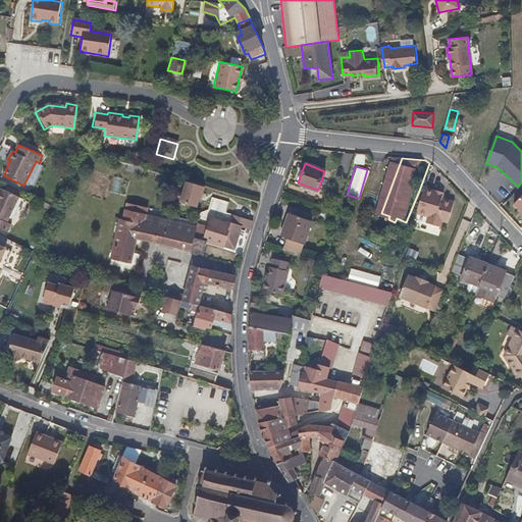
[(119,193),(121,177),(113,176),(111,192),(119,193)]
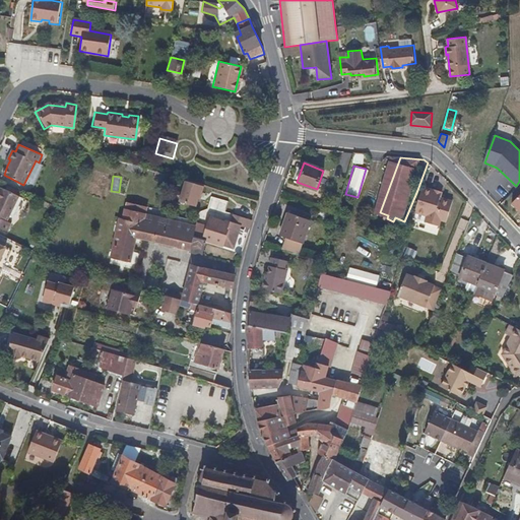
[(203,186),(186,181),(180,202),(197,207),(203,186)]
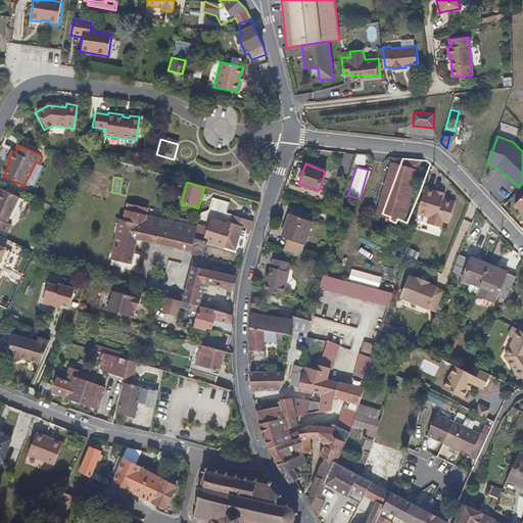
[(0,229),(8,234),(11,227),(7,223),(19,198),(3,190),(2,191),(0,190),(0,229)]
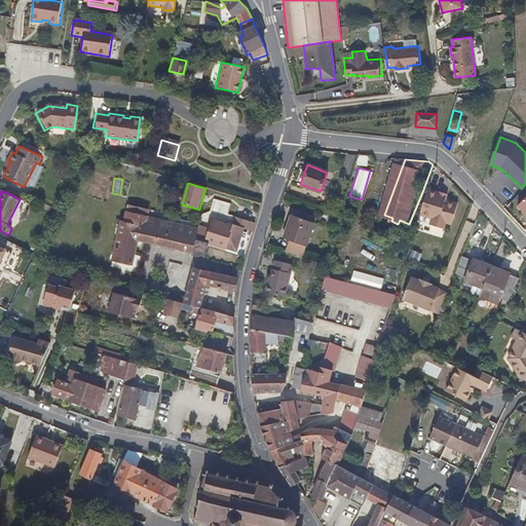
[(445,197),(433,192),(422,218),(435,223),(433,229),(446,235),(449,228),(454,230),(462,211),(449,204),(448,208),(443,204),(445,197)]
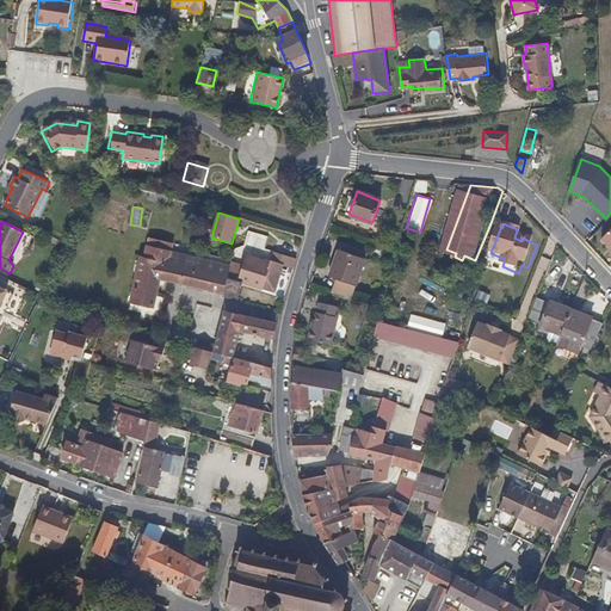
[(524,232),(517,229),(514,238),(520,241),(522,238),(524,232)]
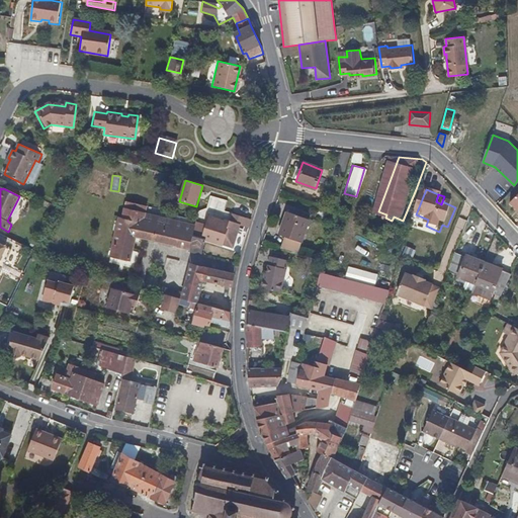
[(517,194),(508,204),(517,213),(517,194)]
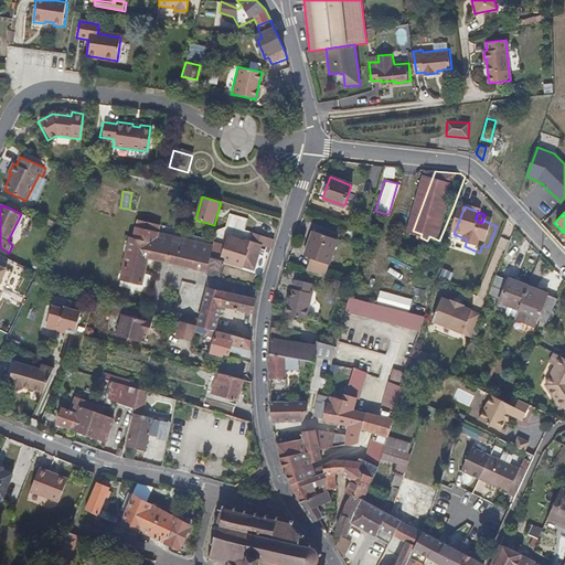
[(227,214),(225,226),(244,230),(246,217),(227,214)]
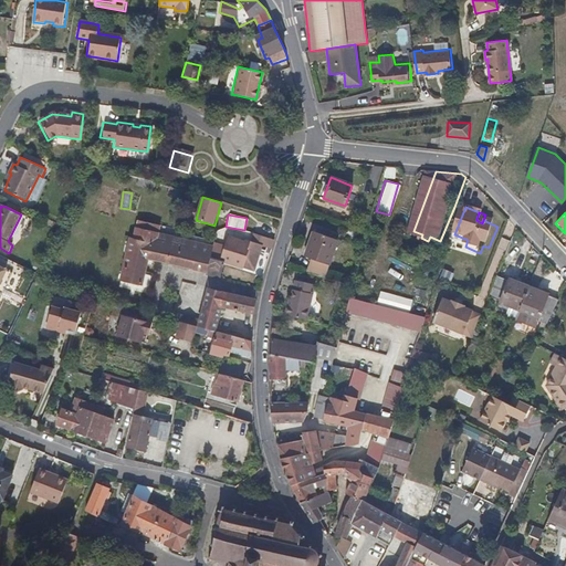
[(138,228),(161,233),(164,226),(140,220),(138,228)]
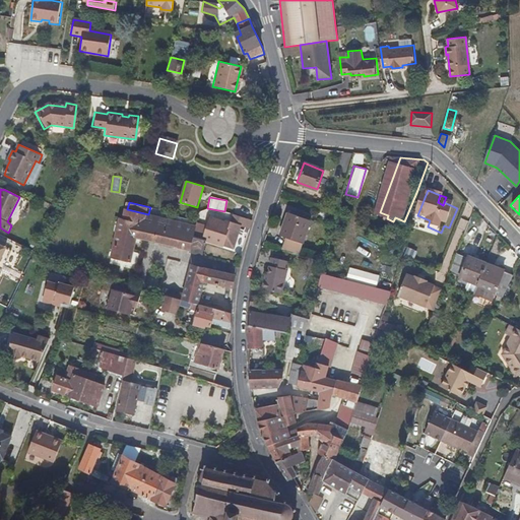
[(193,237),(196,226),(159,217),(148,214),(127,209),(126,209),(123,220),(121,219),(111,257),(132,262),(138,239),(154,243),(203,254),(204,247),(206,240),(193,237)]
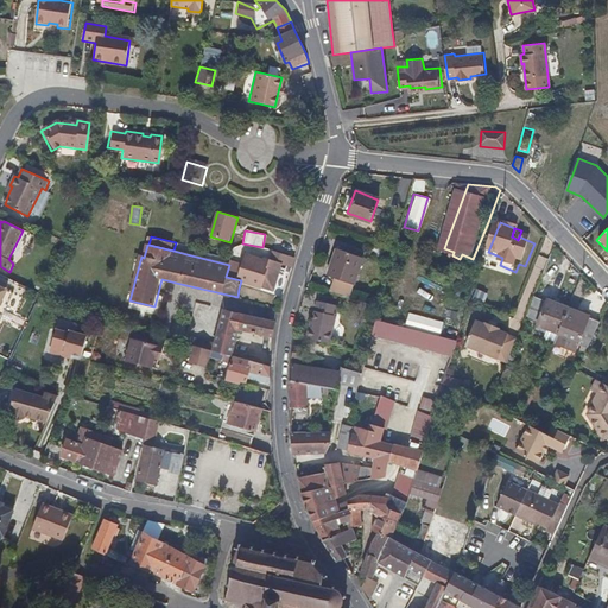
[(291,267),(295,255),(273,249),(271,261),(282,265),(291,267)]
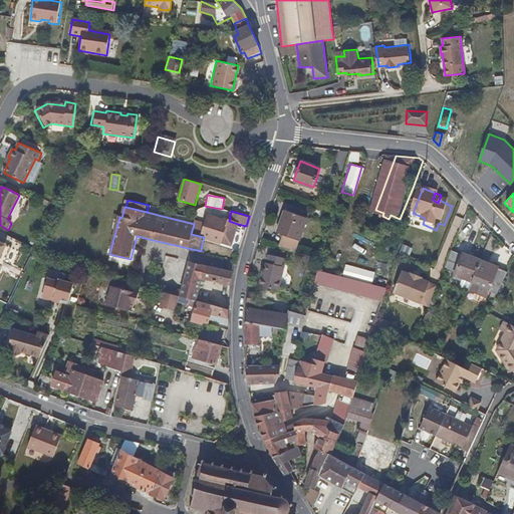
[(278,247),(295,252),(305,219),(283,212),(276,234),(281,236),(278,247)]
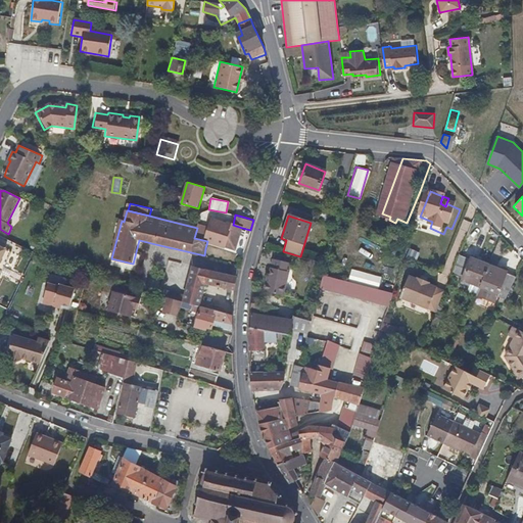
[(242,228),(233,225),(215,220),(211,228),(207,241),(236,249),(242,228)]
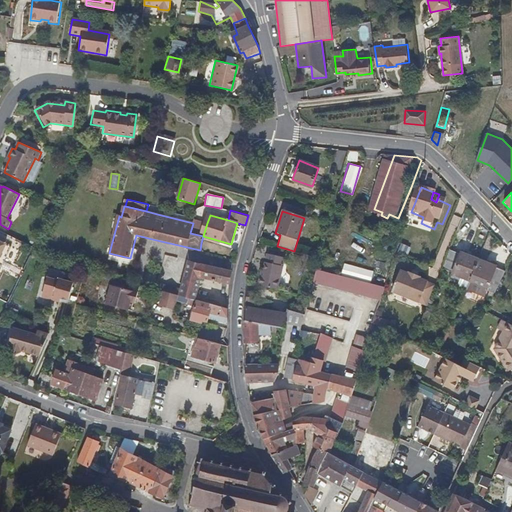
[(195,224),(193,223),(190,233),(203,236),(207,223),(196,221),(195,224)]
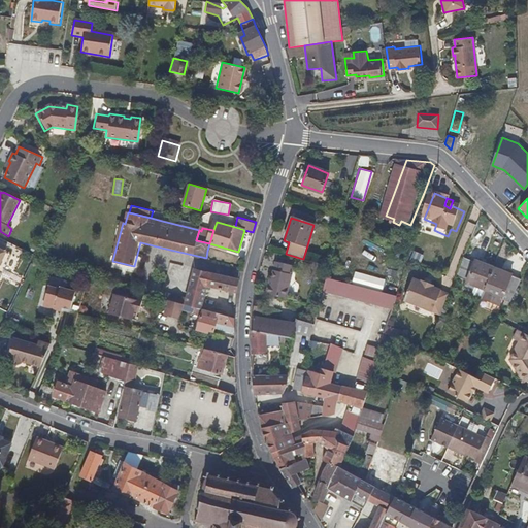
[(0,276),(11,255),(0,249),(0,276)]
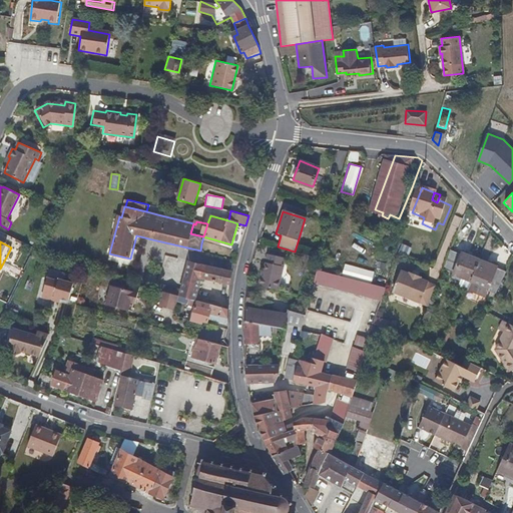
[(408,255),(411,247),(401,242),(397,250),(408,255)]
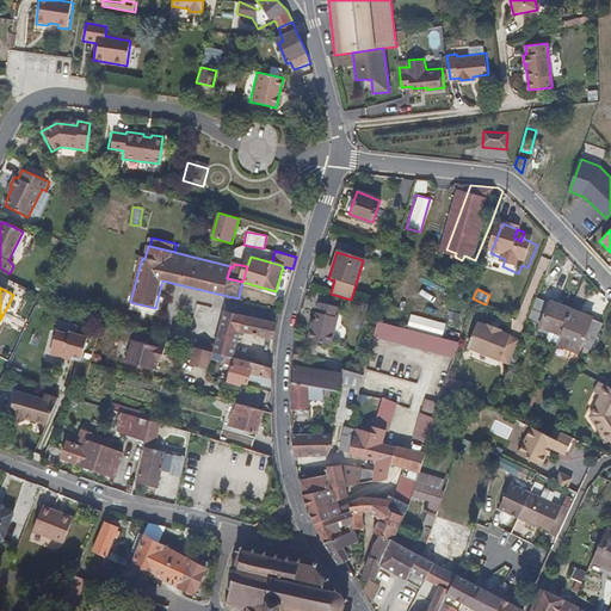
[(549,296),(538,291),(529,314),(538,319),(537,325),(547,329),(545,332),(543,338),(554,343),(555,340),(563,320),(571,304),(550,295),(549,296)]
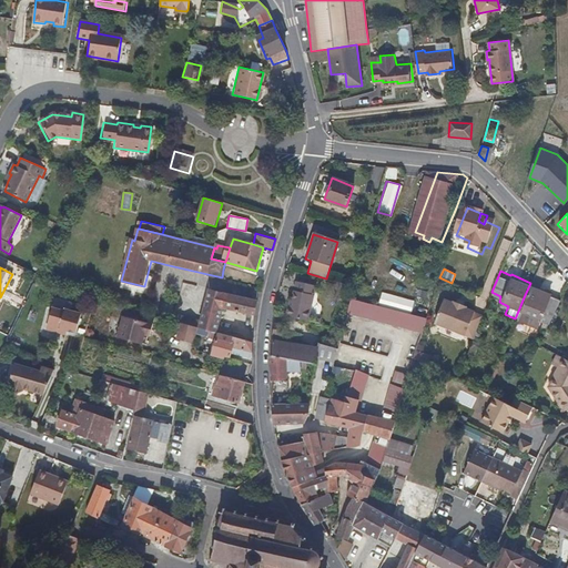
[(290,300),(285,315),(307,321),(316,286),(297,281),(292,300),(290,300)]
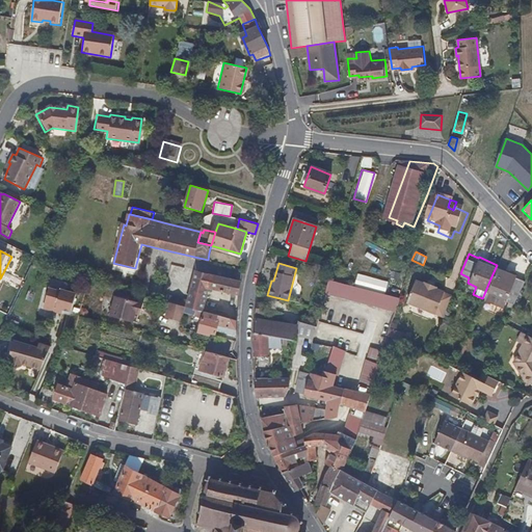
[(514,272),(497,265),(490,278),(483,296),(493,300),(496,295),(513,303),(525,280),(513,275),(514,272)]
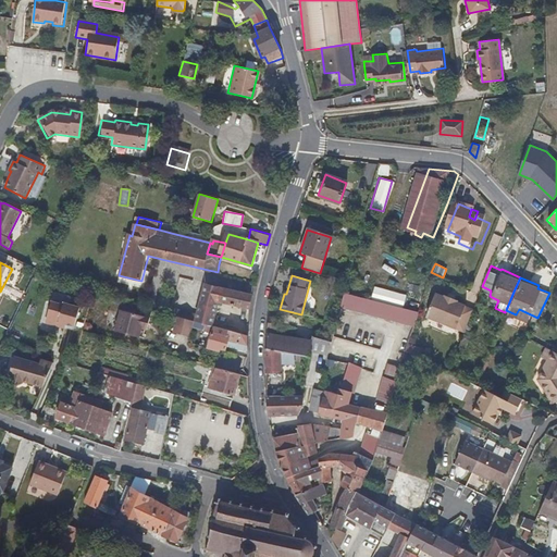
[(180,279),(178,289),(194,289),(195,280),(180,279)]
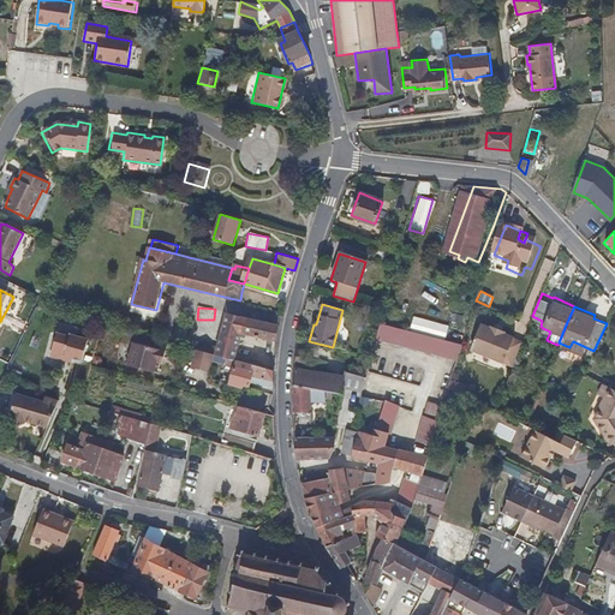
[(276,332),(278,326),(245,318),(226,314),(215,356),(218,356),(226,358),(233,360),(240,332),(275,340),(276,332)]
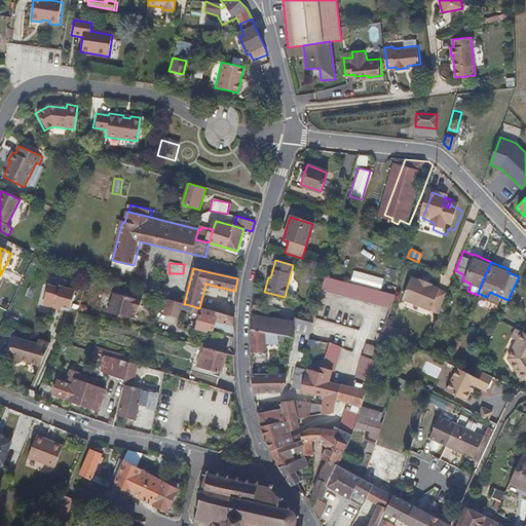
[(362,287),(326,277),(323,292),(334,296),(360,302),(388,309),(390,305),(393,295),(362,287)]
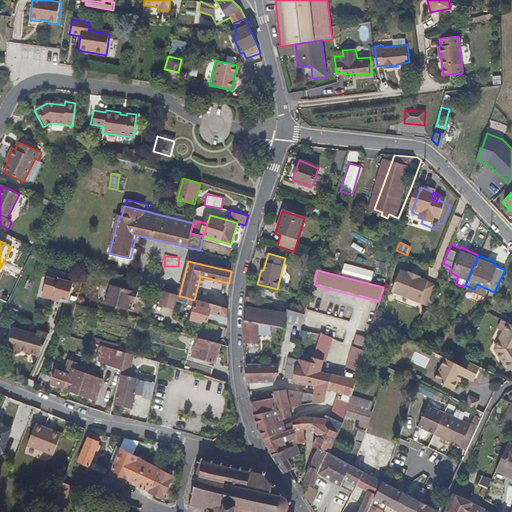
[(425,307),(433,287),(426,283),(426,282),(418,278),(419,277),(408,272),(407,274),(399,271),(390,292),(425,307)]
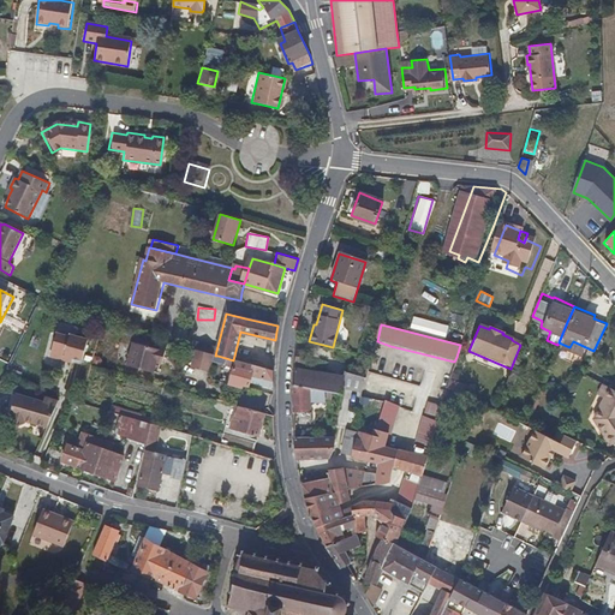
[(124,332),(120,330),(112,363),(143,370),(145,360),(147,354),(153,356),(156,340),(124,332)]
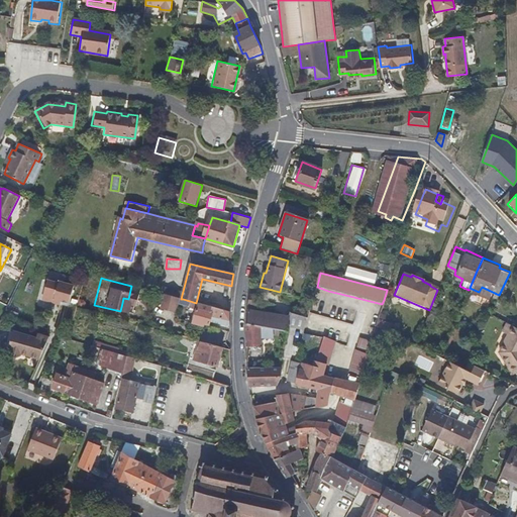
[(55,302),(60,303),(69,306),(74,287),(59,283),(58,286),(47,283),(42,299),(44,303),(53,305),(55,302)]
